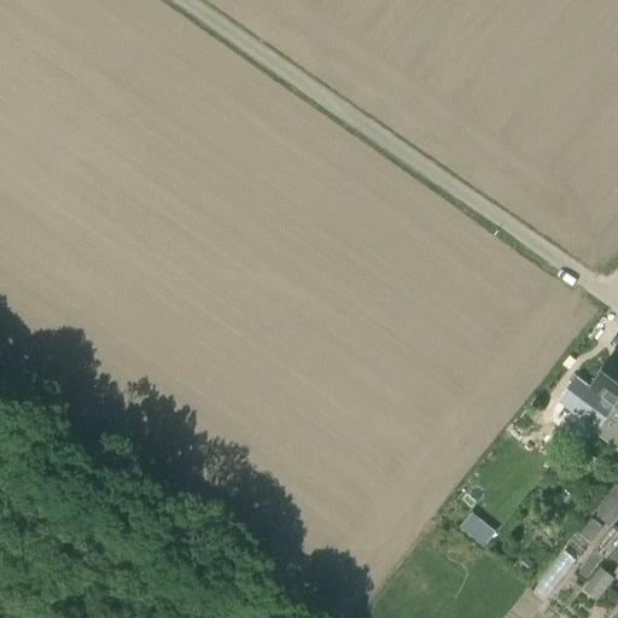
[(571,442),(583,450),(617,403),(617,359),(614,356),(589,389),(605,401),(595,414),(594,413),(586,424),(571,442)]
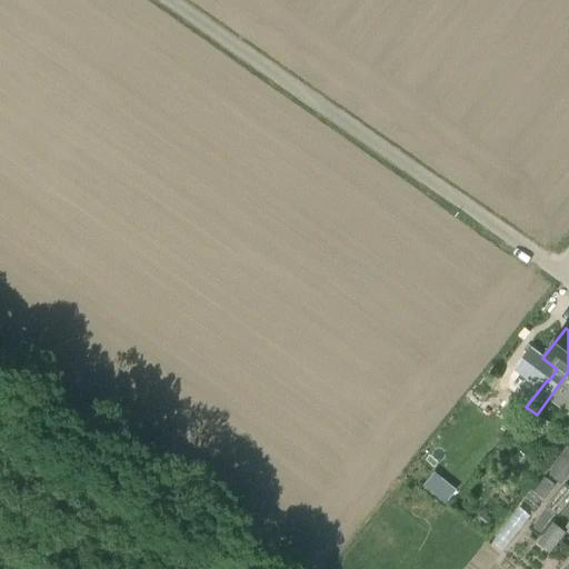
[(568,371),(537,415),(540,417),(535,425),(543,430),(568,398),(567,397),(568,393),(568,371)]
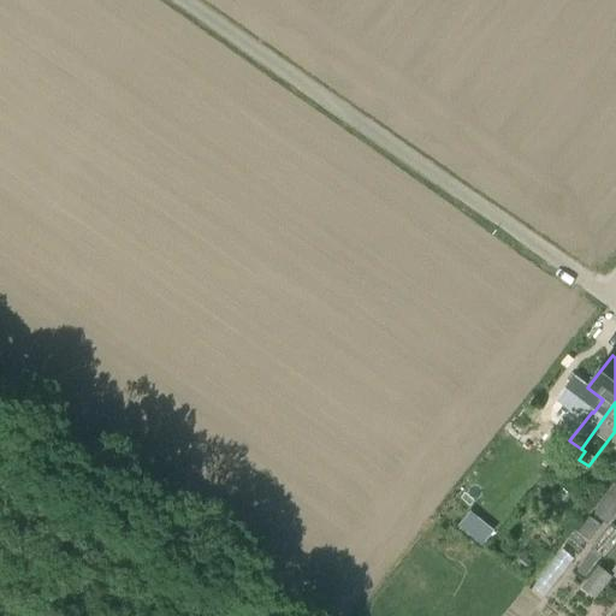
[(594,516),(608,526),(615,514),(615,486),(594,516)]
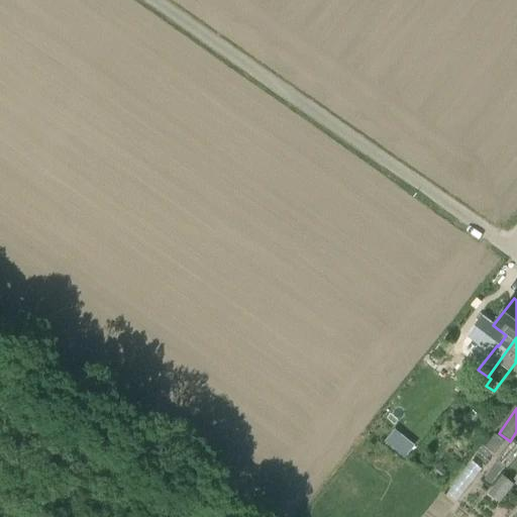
[(385,442),(405,459),(415,446),(395,430),(385,442)]
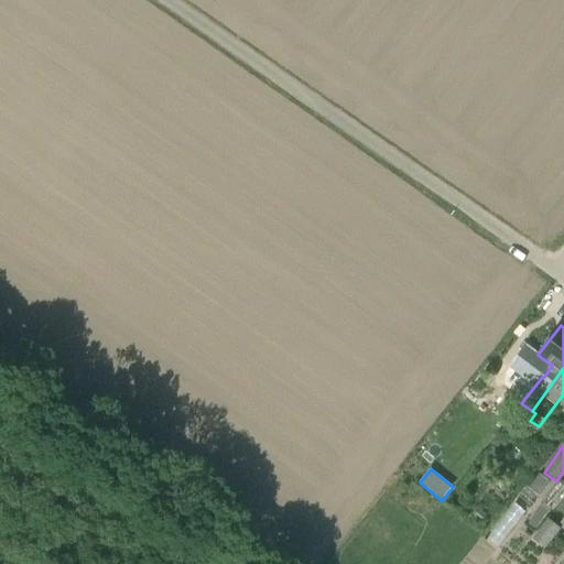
[(529,489),(540,497),(551,483),(540,475),(529,489)]
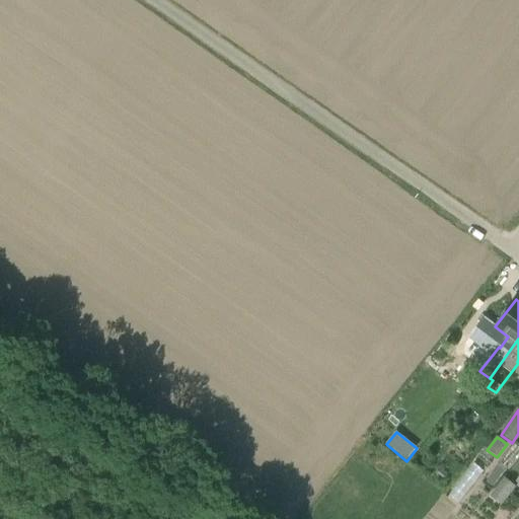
[(509,470),(518,458),(518,448),(514,445),(499,462),(501,463),(486,483),(493,489),(508,469),(509,470)]
